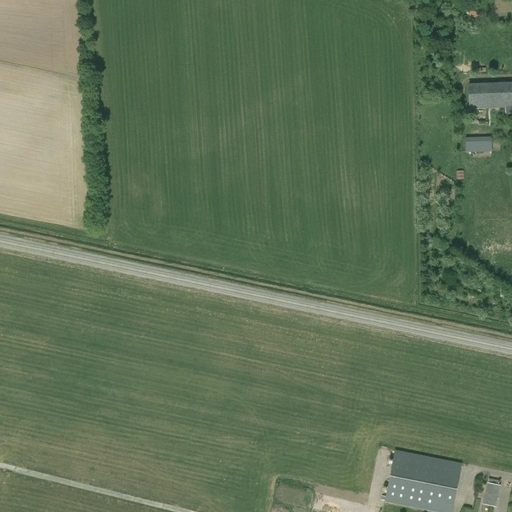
[(480,20),(483,11),(471,6),(467,15),(480,20)]
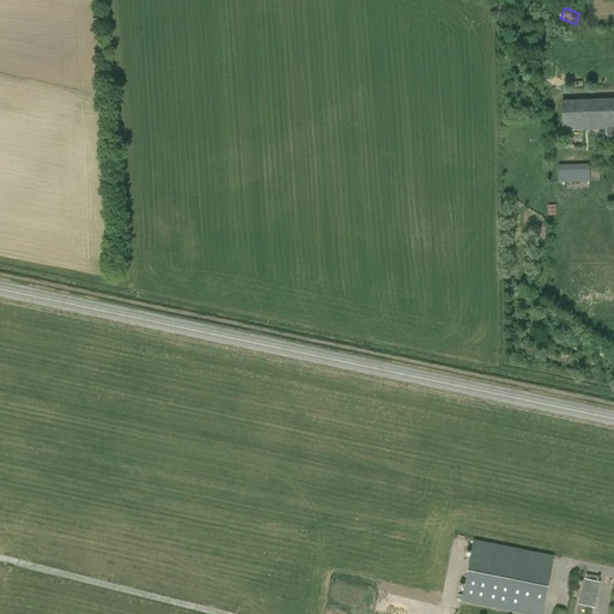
[(613,100),(560,102),(561,132),(613,128),(613,100)]
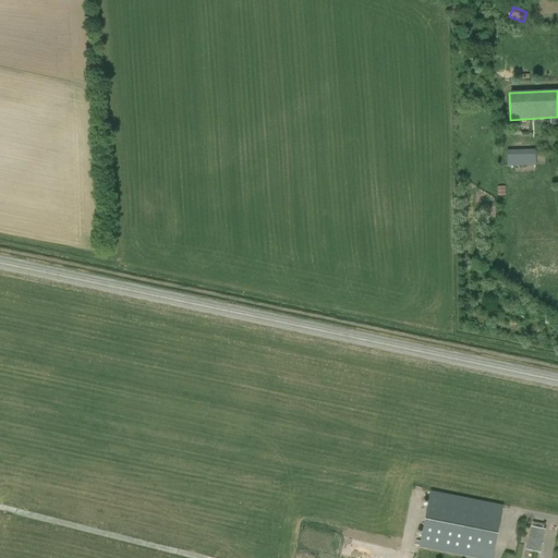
[(508,166),(536,166),(535,150),(507,150),(508,166)]
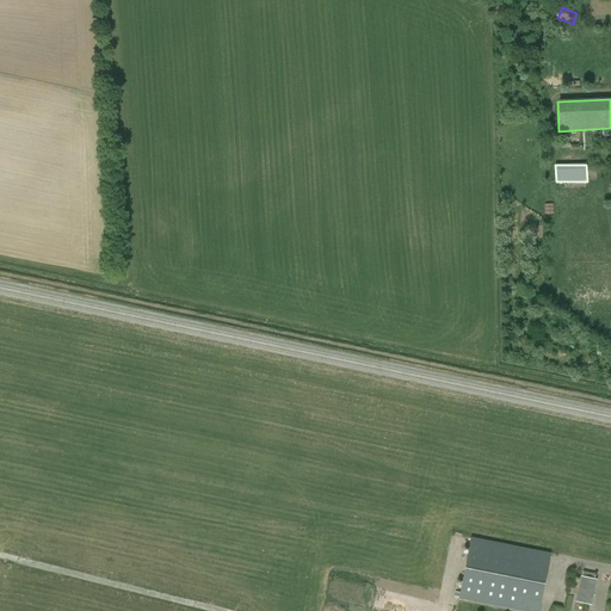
[(516,610),(538,610),(550,554),(471,537),(460,599),(516,610)]
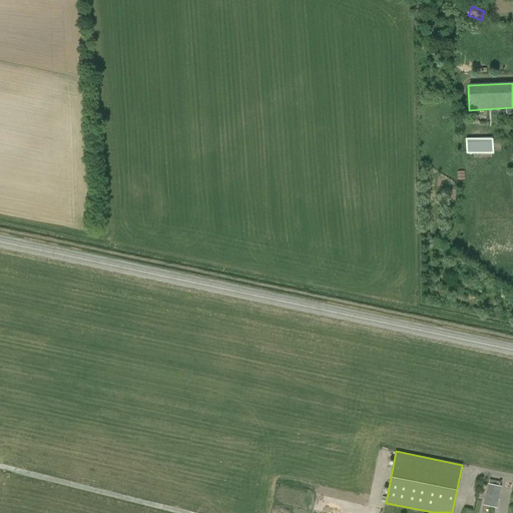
[(500,486),(494,485),(488,483),(486,483),(482,505),(496,507),(500,486)]
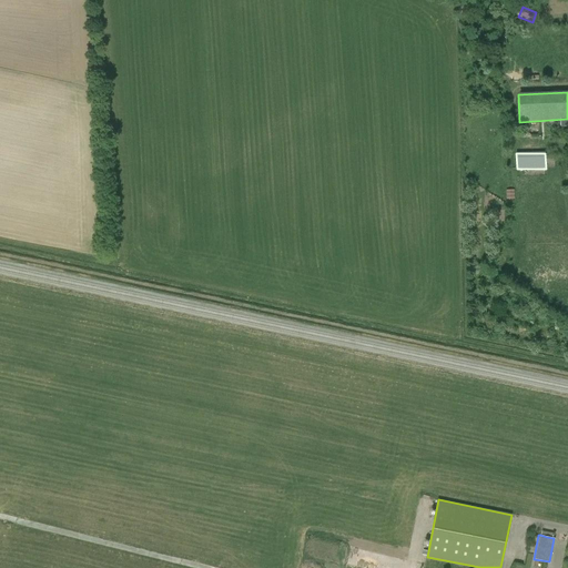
All buildings are outlined.
